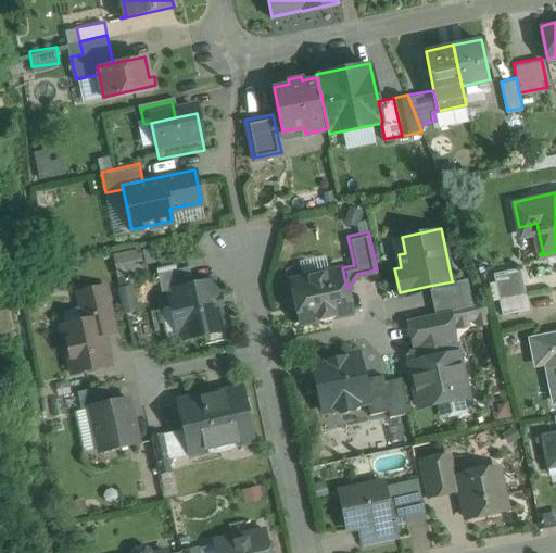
[(116,272),(143,268),(141,246),(114,250),(116,272)]
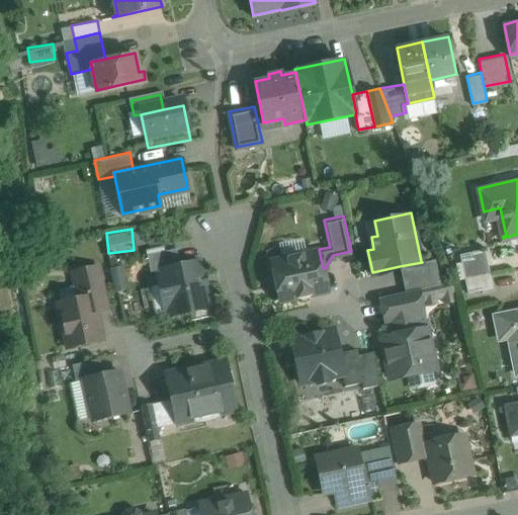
[(176,247),(147,253),(150,270),(160,268),(160,267),(180,263),(176,247)]
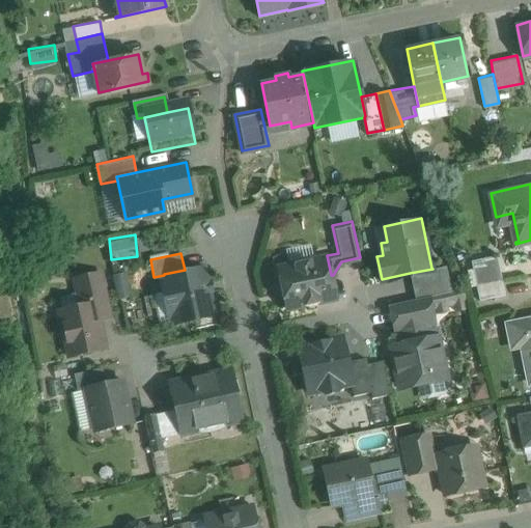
[(497,254),(471,260),(476,284),(502,279),(497,254)]
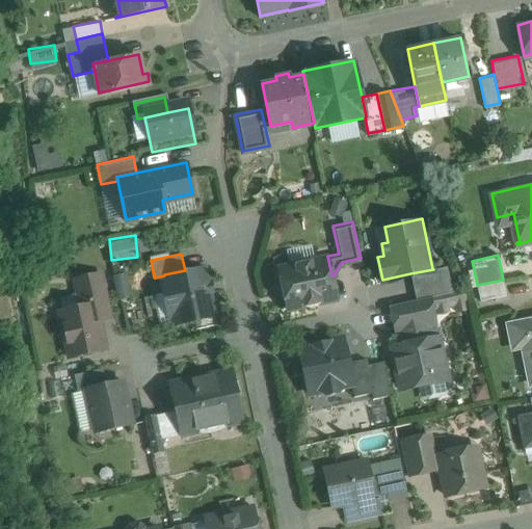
[(327,256),(278,267),(288,308),(336,296),(331,275),(327,256)]
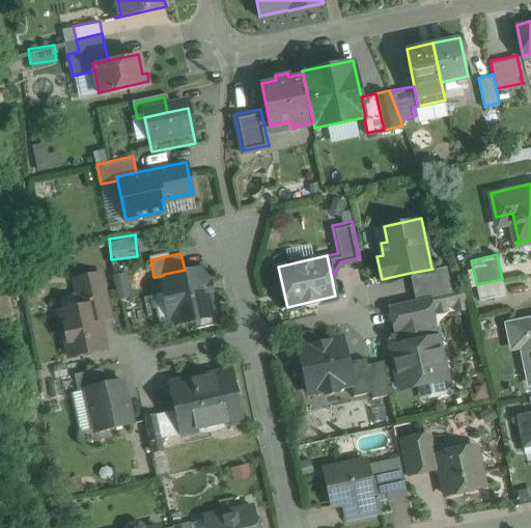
[(432,269),(410,273),(415,298),(427,295),(451,289),(446,265),(431,268),(432,269)]
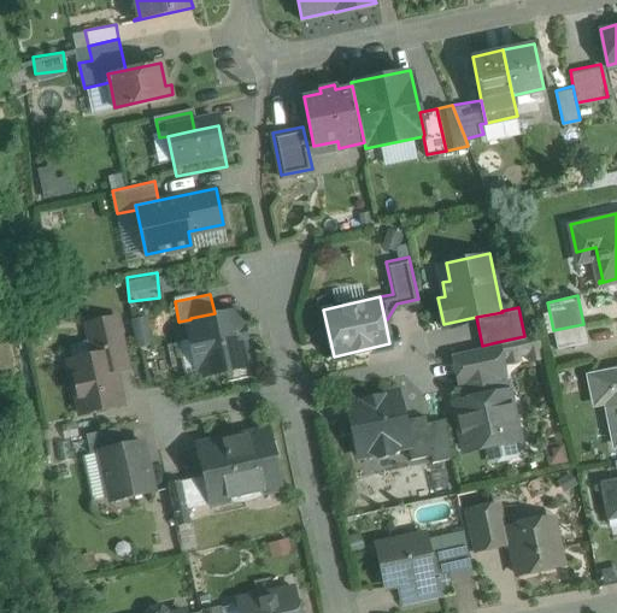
[(215,313),(191,318),(191,319),(203,373),(230,369),(229,364),(248,360),(240,323),(234,324),(230,310),(215,313)]
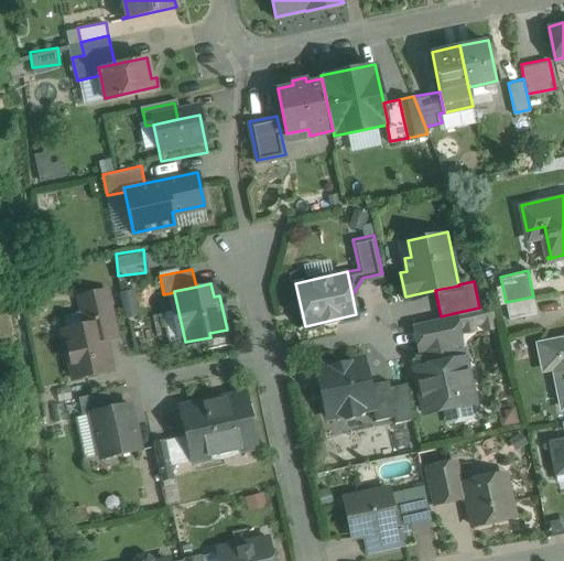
[(106,288),(79,293),(86,323),(65,328),(75,376),(110,368),(98,316),(111,314),(106,288)]
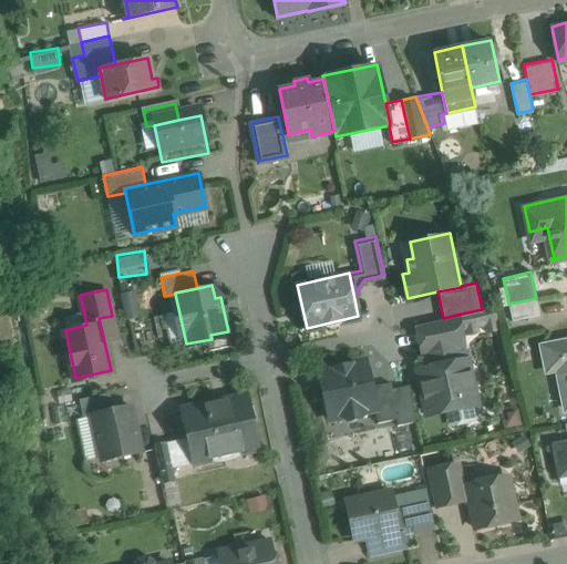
[(536,298),(508,304),(512,319),(539,314),(536,298)]
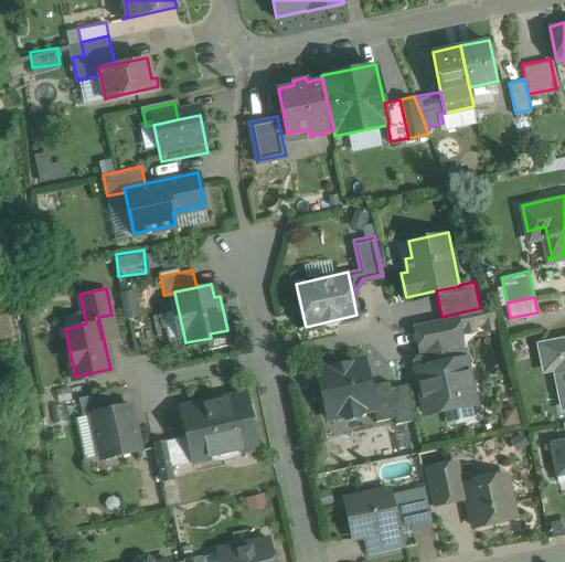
[(441,317),(416,322),(422,350),(455,342),(461,341),(455,314),(441,317)]
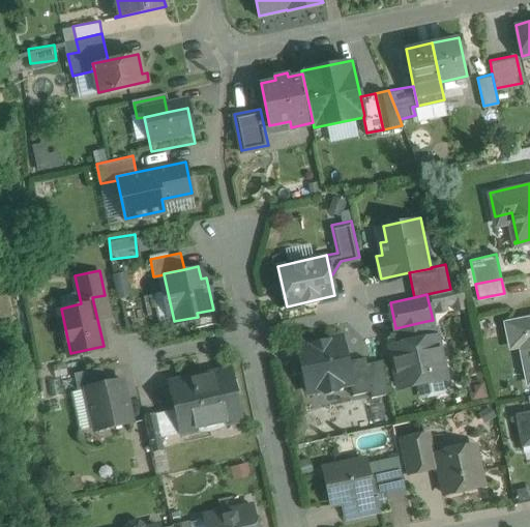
[(529,316),(506,322),(506,324),(518,322),(529,381),(529,380),(529,316)]
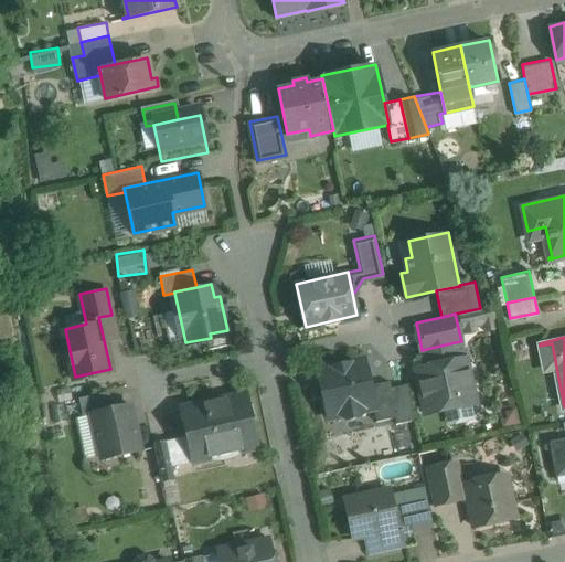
[(455,342),(424,350),(427,366),(417,368),(426,410),(473,400),(465,357),(458,358),(455,342)]
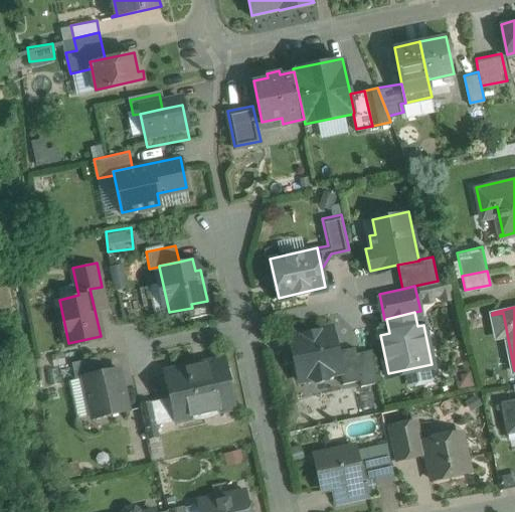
[(316,332),(306,334),(302,332),(289,335),(298,378),(309,376),(315,380),(327,377),(331,371),(340,369),(341,369),(337,349),(332,326),(318,329),(316,332)]
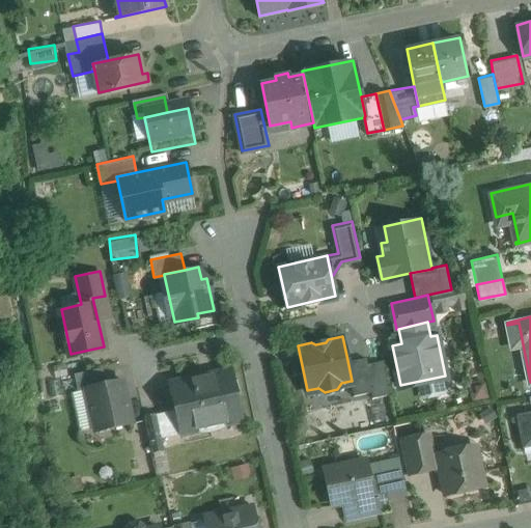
[(367,362),(366,356),(347,360),(352,381),(351,381),(354,394),(370,390),(372,396),(389,392),(382,359),(367,362)]
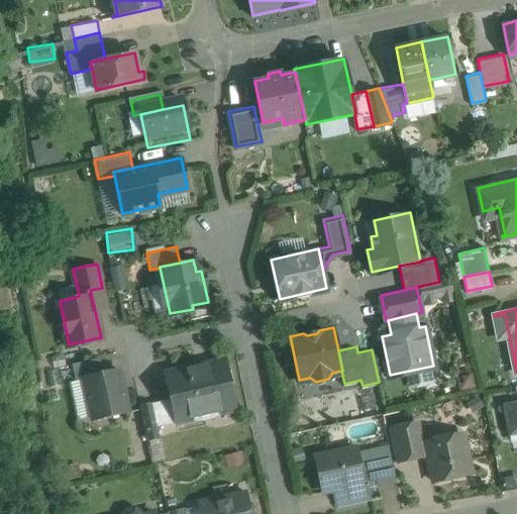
[(99,356),(72,363),(76,379),(84,378),(83,377),(103,372),(99,356)]
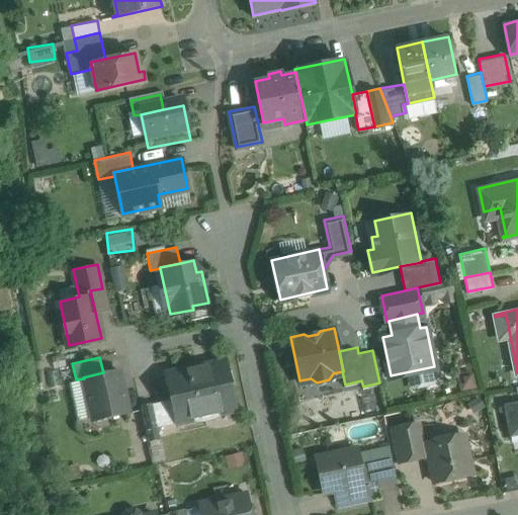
[(225,359),(166,372),(172,399),(177,421),(236,409),(225,359)]
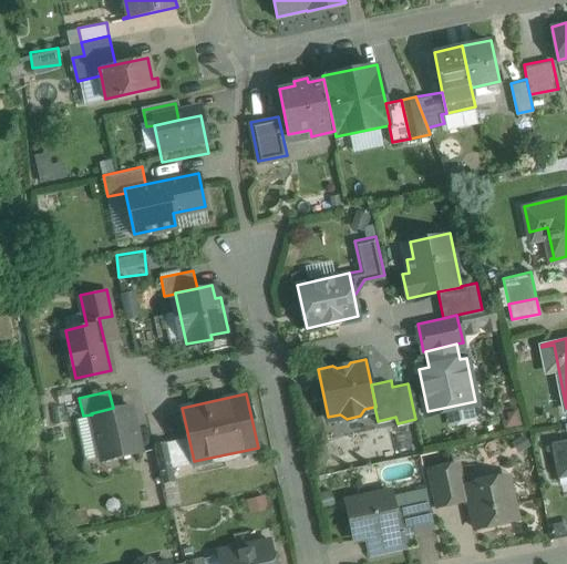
[(113,408),(91,413),(92,414),(102,459),(142,450),(132,404),(113,408)]
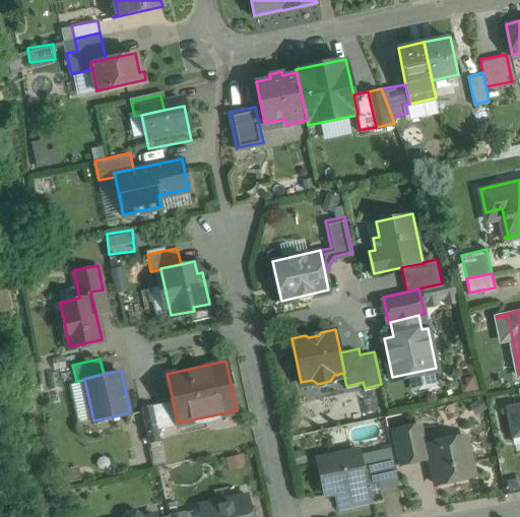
[(173,400),(153,404),(153,403),(141,406),(148,442),(160,439),(157,427),(178,423),(173,400)]
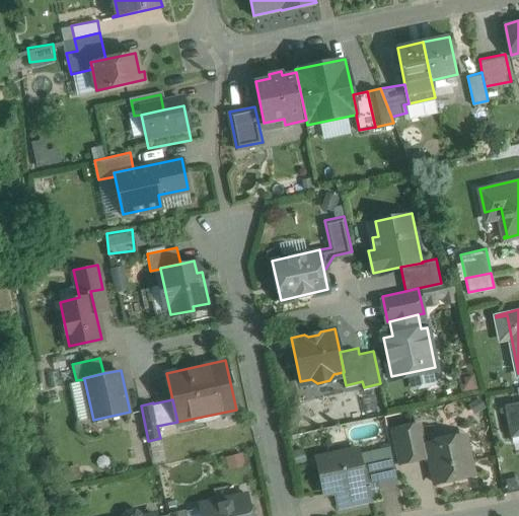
[(518,402),(507,406),(512,430),(518,428),(518,402)]
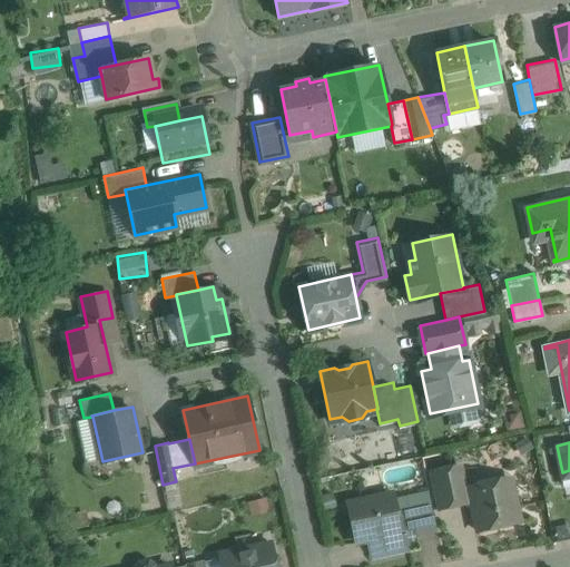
[(461,465),(431,471),(439,507),(468,501),(472,505),(472,504),(469,486),(465,487),(461,465)]
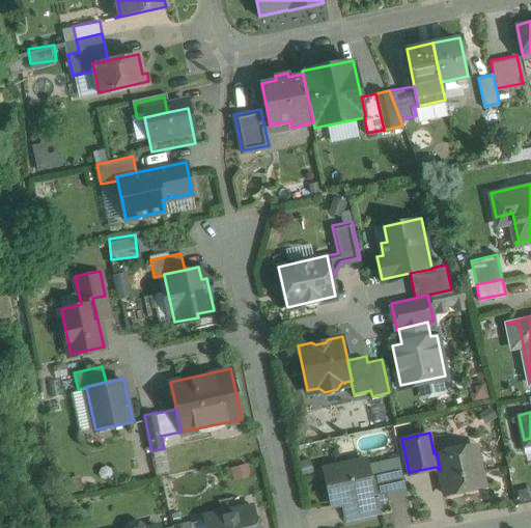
[(475,444),(437,452),(440,469),(440,470),(445,493),(483,484),(475,444)]
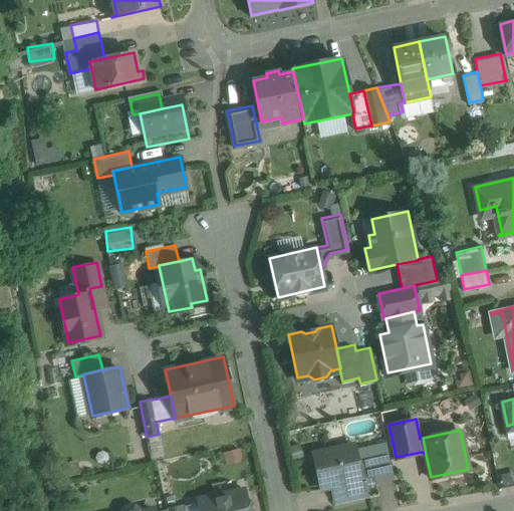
[(383,442),(353,449),(355,459),(373,455),(378,481),(392,478),(383,442)]
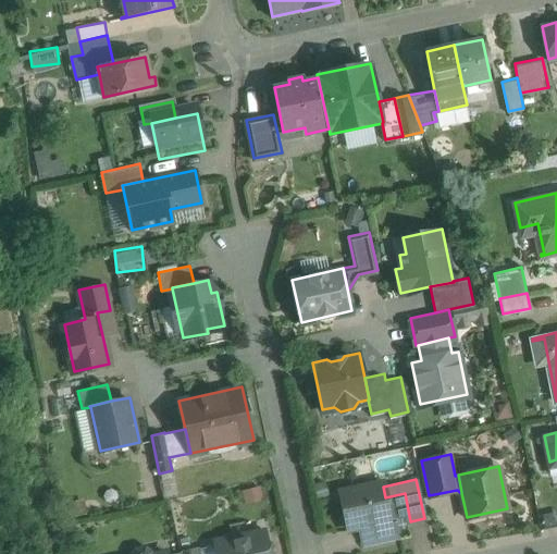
[(405,493),(385,497),(383,487),(382,482),(341,491),(349,527),(358,526),(381,520),(385,536),(400,531),(400,532),(408,530),(407,521),(410,521),(405,493)]
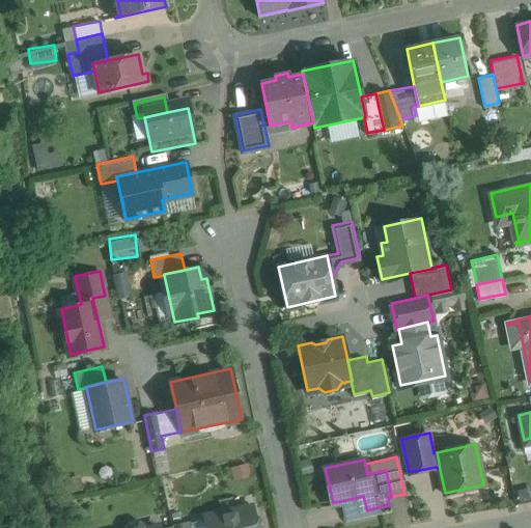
[(363,496),(341,501),(344,519),(367,515),(366,510),(367,510),(363,496)]
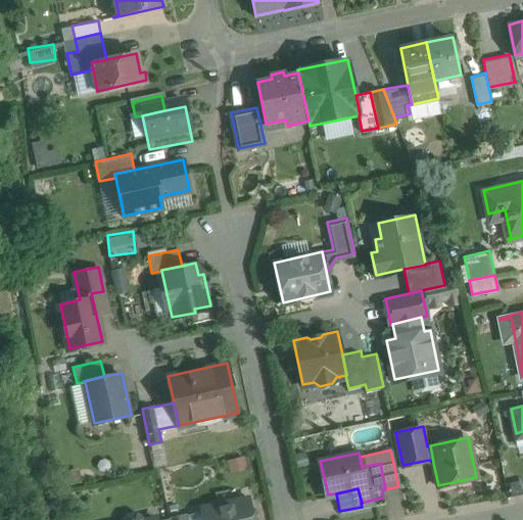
[(235,505),(220,508),(218,503),(201,506),(202,511),(187,514),(188,519),(253,519),(250,506),(240,508),(235,505)]
